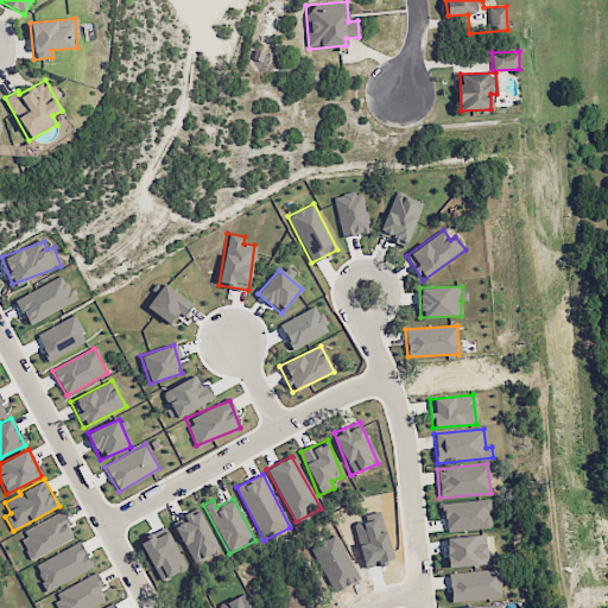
[(489,500),(443,501),(444,530),(491,527),(489,500)]
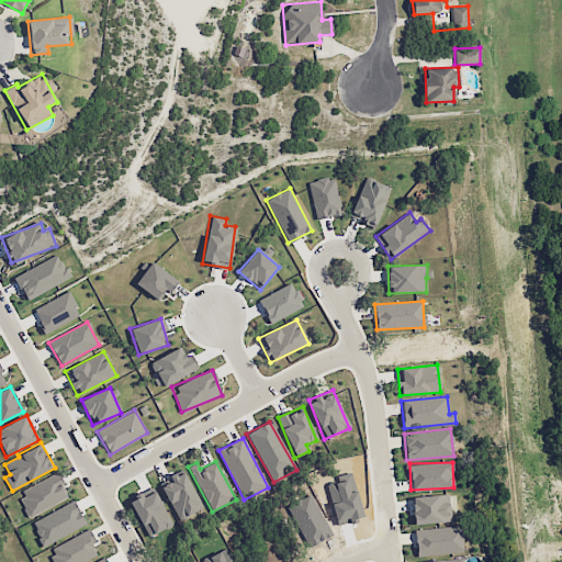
[(158,484),(179,520),(203,506),(182,470),(158,484)]
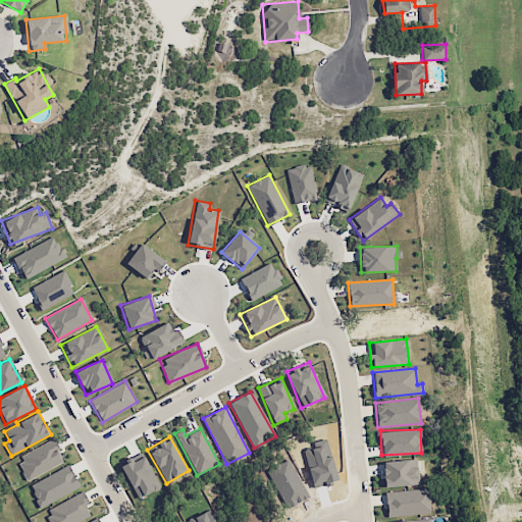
[(64,461),(53,439),(15,460),(27,481),(64,461)]
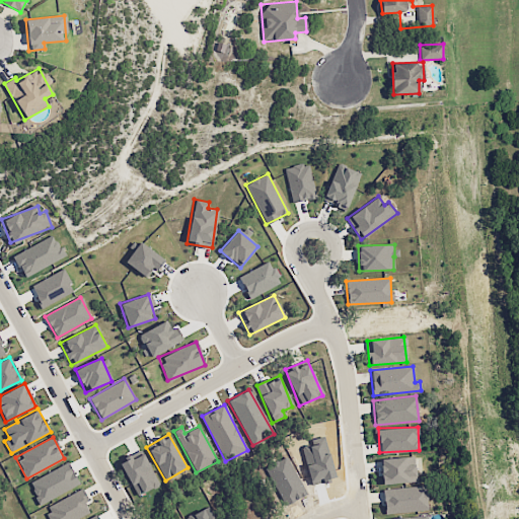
[(120,461),(135,496),(158,486),(143,450),(120,461)]
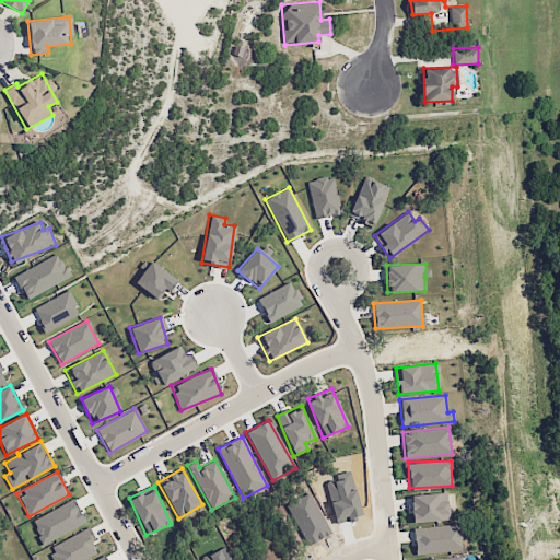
[(409,496),(412,523),(450,518),(445,491),(409,496)]
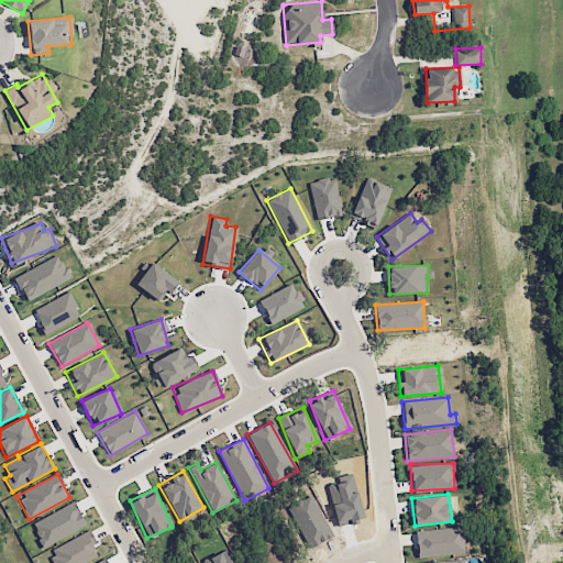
[(86,527),(75,501),(30,521),(42,547),(86,527)]
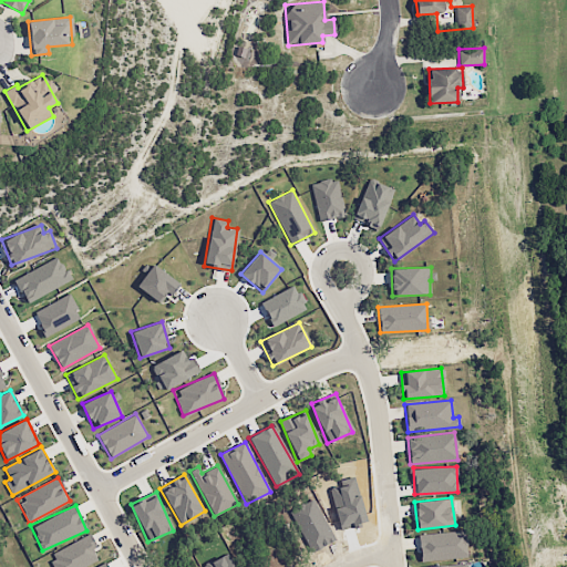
[(420,559),(466,556),(465,531),(418,534),(420,559)]
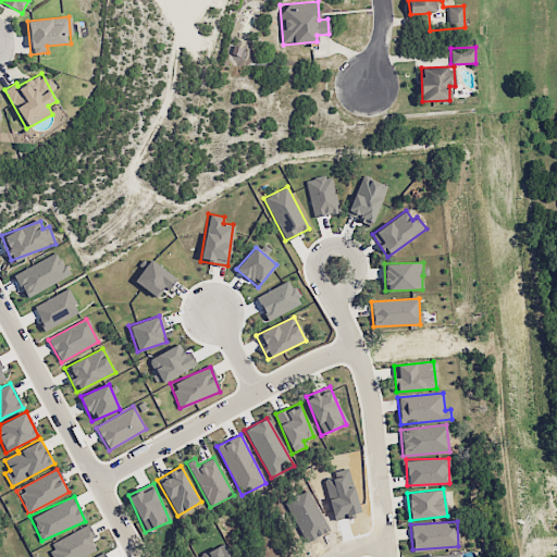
[(47,546),(52,556),(82,556),(96,549),(90,540),(96,537),(88,523),(47,546)]
